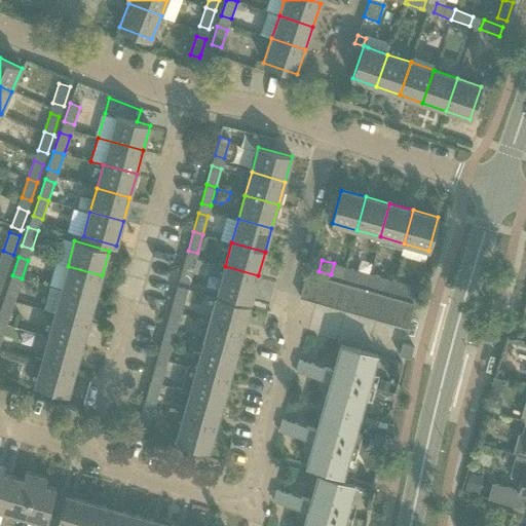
[(189,283),(194,264),(185,261),(179,280),(189,283)]
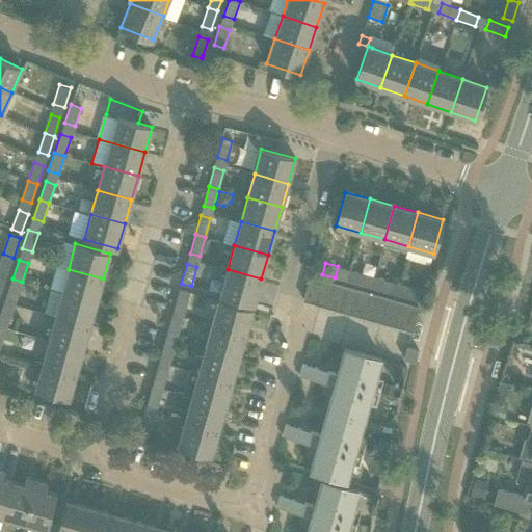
[(0,285),(3,287),(9,269),(0,265),(0,285)]
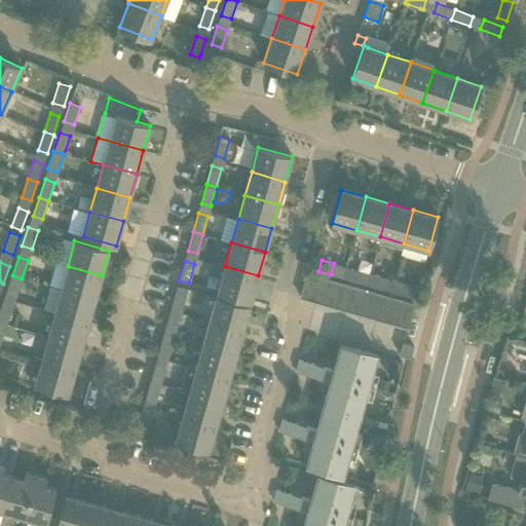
[(102,275),(68,266),(61,290),(96,299),(102,275)]
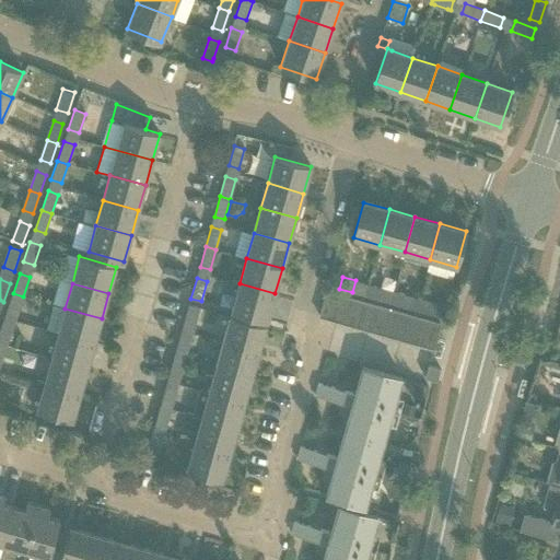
[(275,293),(240,283),(232,310),(268,321),(275,293)]
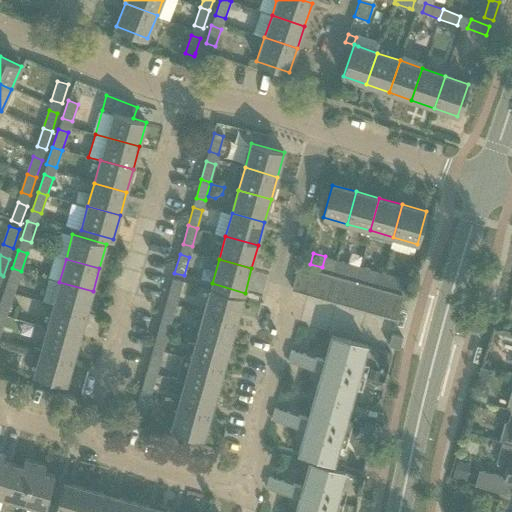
[(357,277),(360,267),(348,263),(345,274),(357,277)]
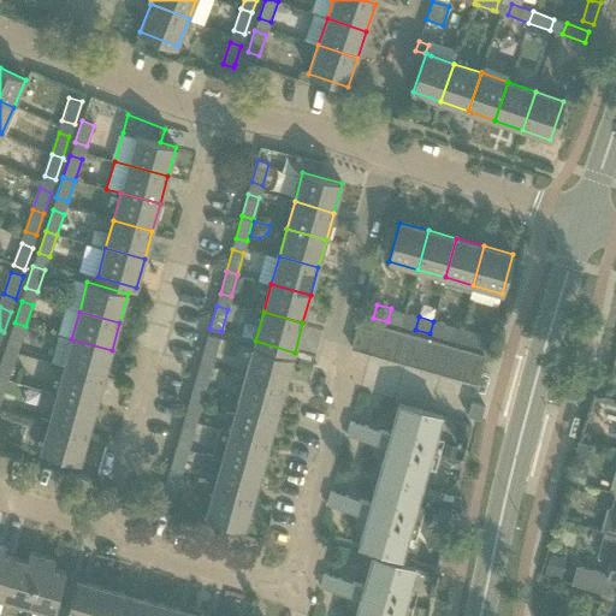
[(366,353),(374,325),(360,321),(351,348),(366,353)]
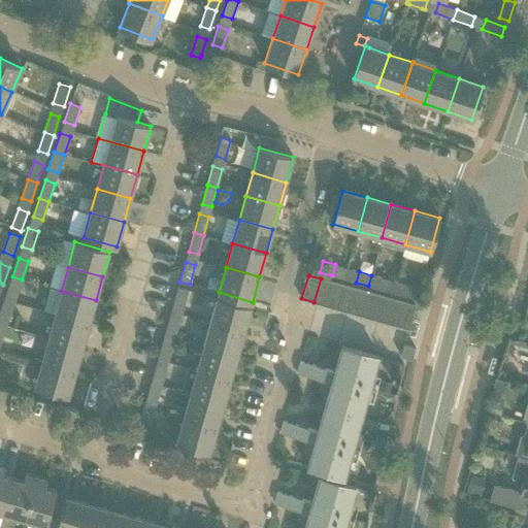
[(371,275),(368,286),(380,289),(383,278),(371,275)]
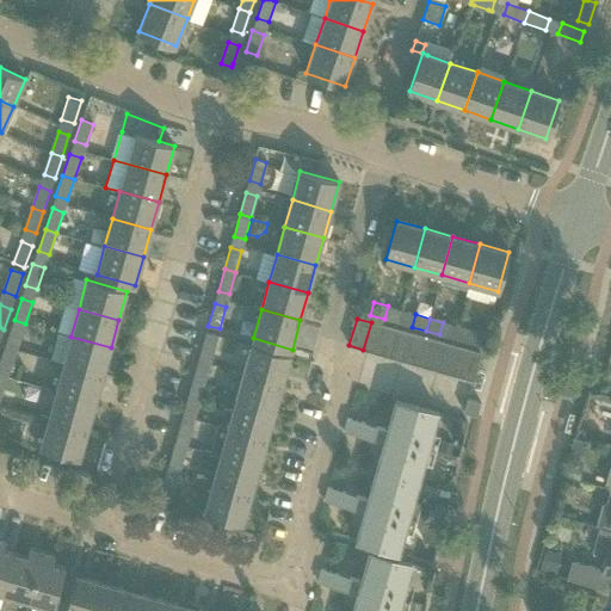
[(25,323),(14,320),(7,340),(18,345),(25,323)]
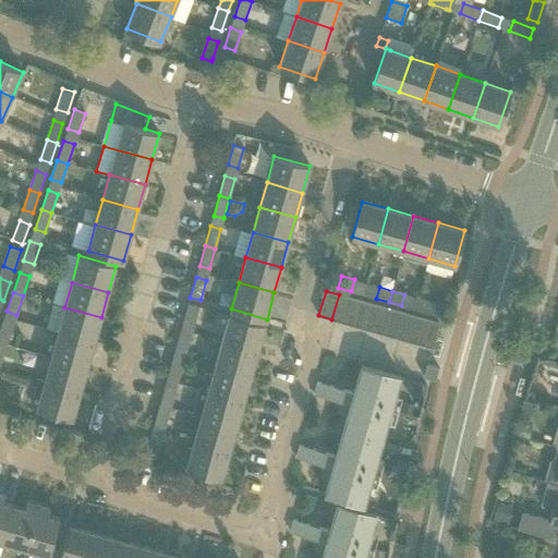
[(339,294),(331,319),(343,323),(351,298),(339,294)]
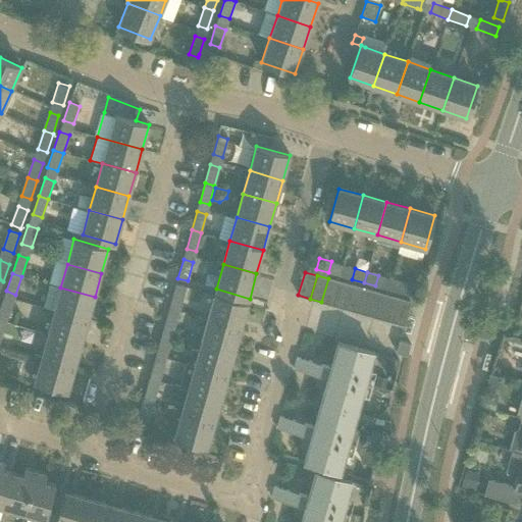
[(340,282),(328,278),(321,302),(333,305),(340,282)]
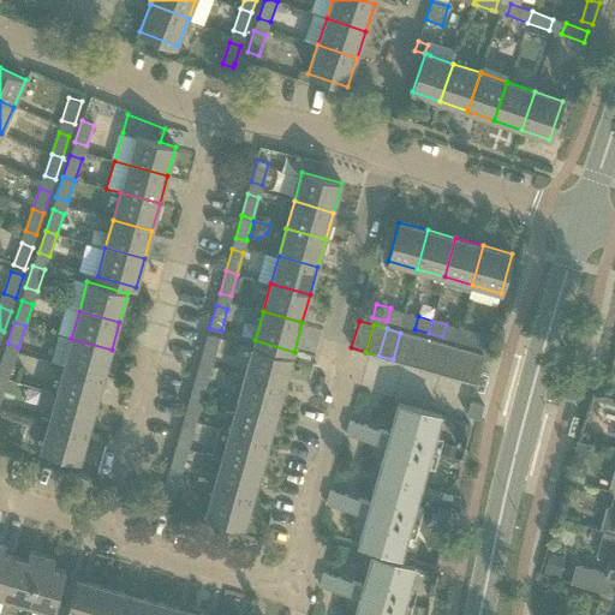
[(415,336),(400,333),(393,359),(406,364),(415,336)]
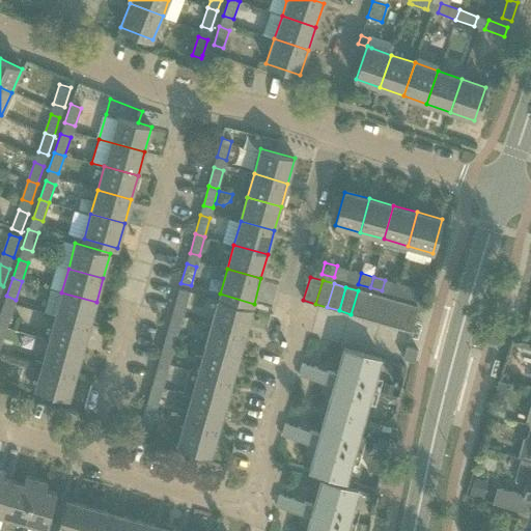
[(410,287),(407,298),(419,302),(422,290),(410,287)]
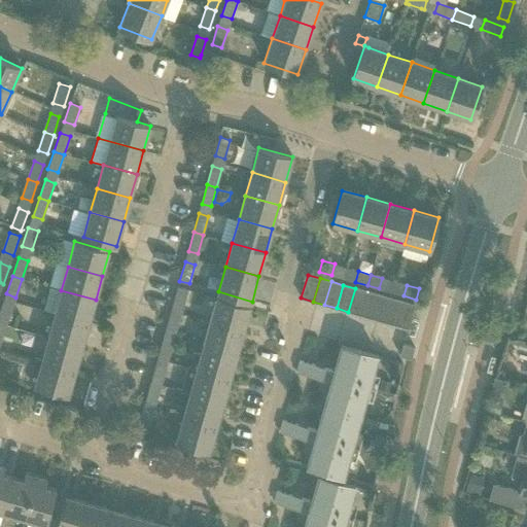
[(187,289),(178,286),(173,306),(182,309),(187,289)]
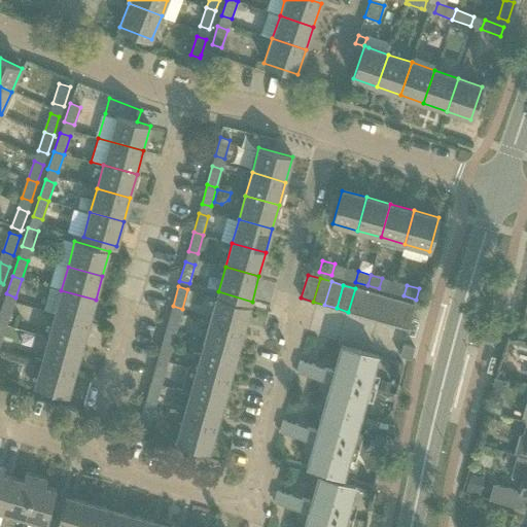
[(355,288),(348,312),(359,315),(366,291),(355,288)]
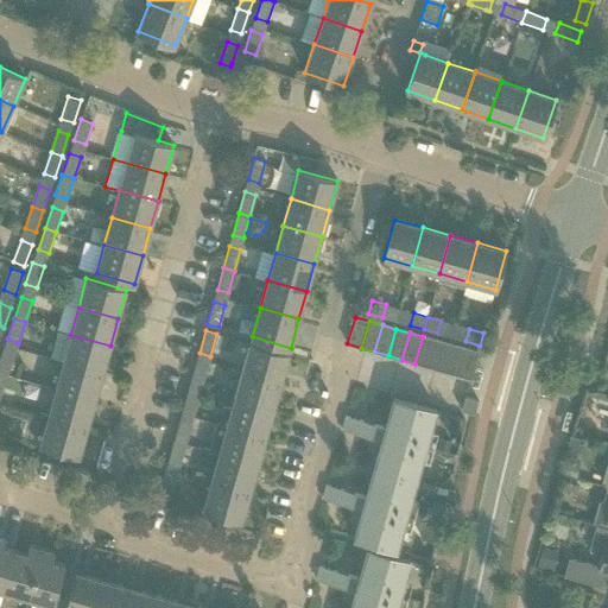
[(111,346),(70,335),(63,361),(102,373),(111,346)]
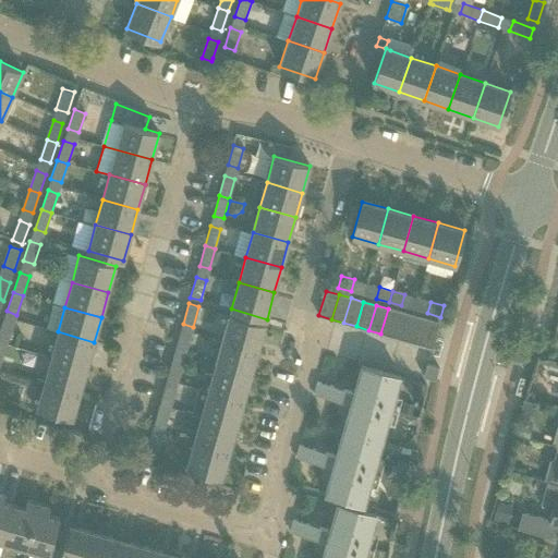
[(388,308),(380,334),(393,337),(400,312),(388,308)]
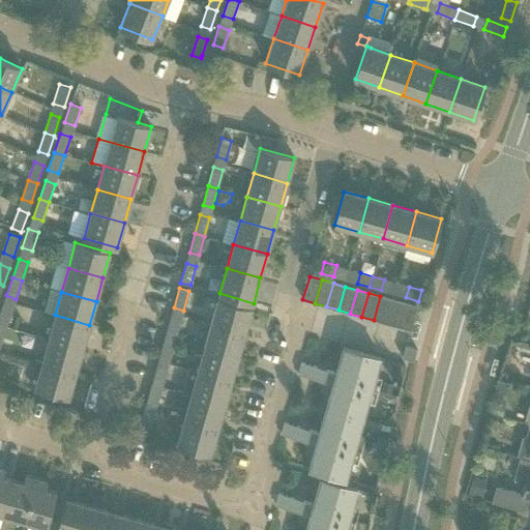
[(380,296),(374,320),(385,323),(391,300),(380,296)]
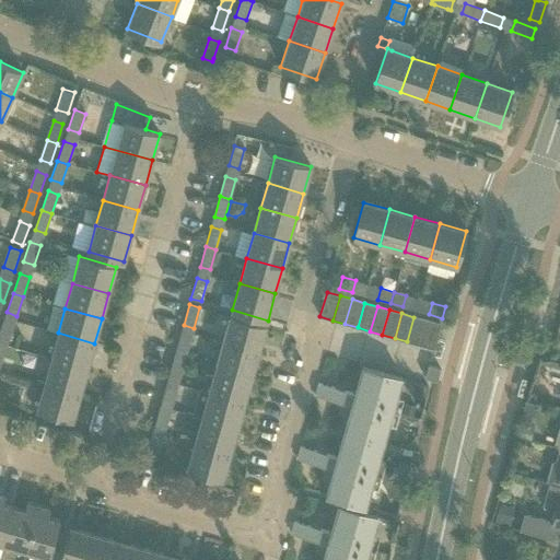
[(230,316),(223,342),(258,352),(266,326),(230,316)]
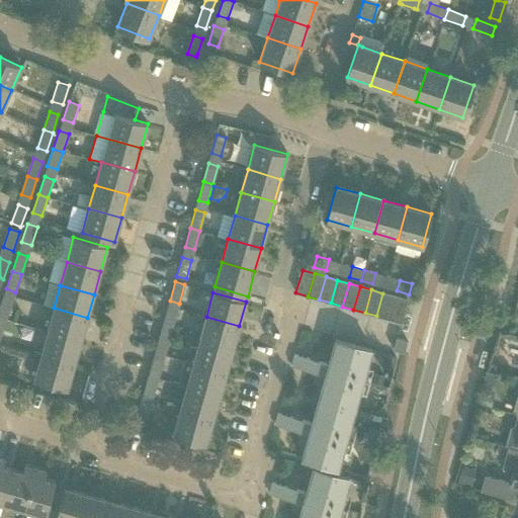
[(382,293),(376,316),(387,320),(395,296),(382,293)]
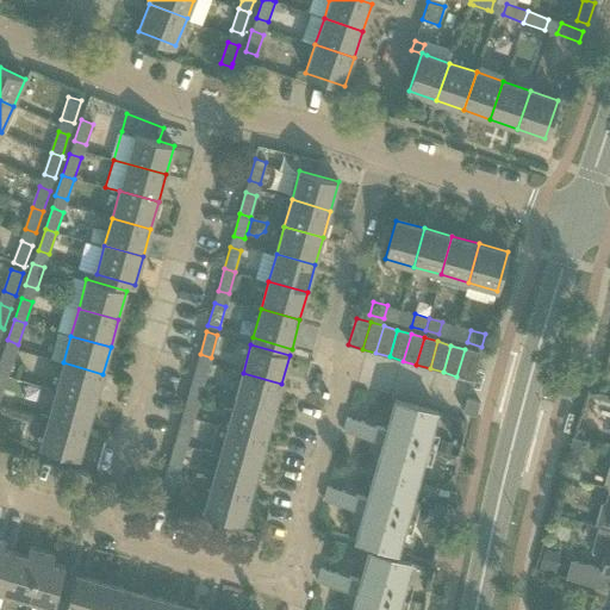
[(465,349),(456,377),(472,380),(479,353),(465,349)]
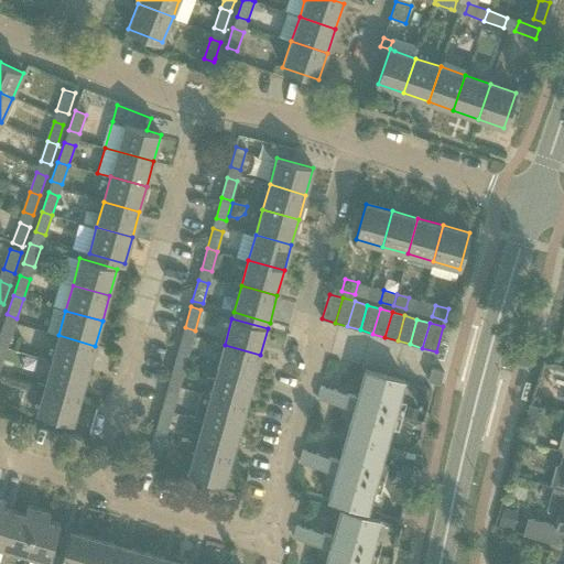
[(2,325),(0,329),(0,345),(7,348),(13,328),(2,325)]
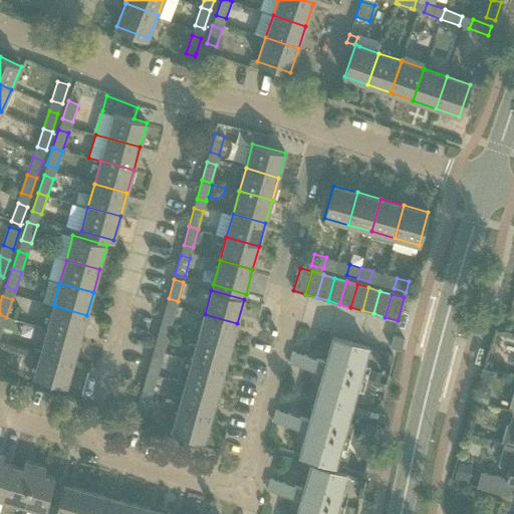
[(86,315),(53,305),(47,328),(80,337),(86,315)]
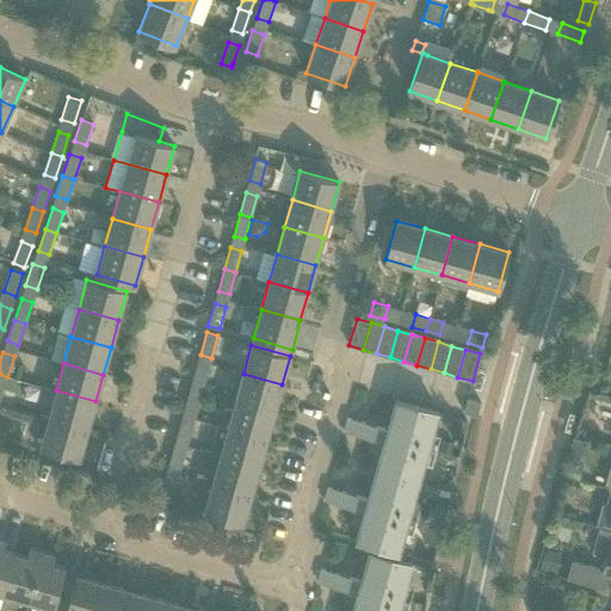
[(197,366),(191,388),(202,392),(208,370),(197,366)]
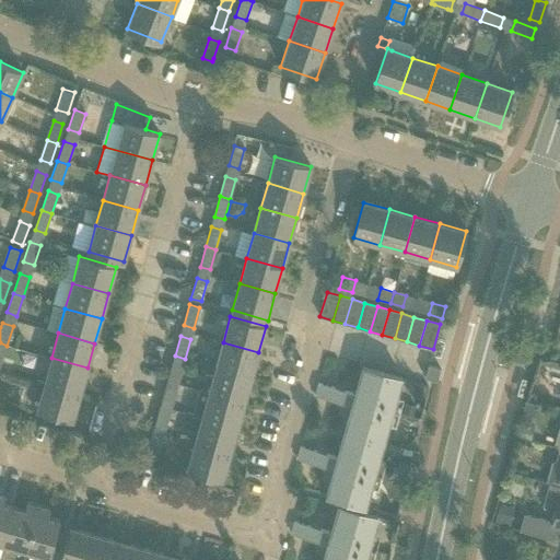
[(223,342),(216,368),(252,377),(258,352),(223,342)]
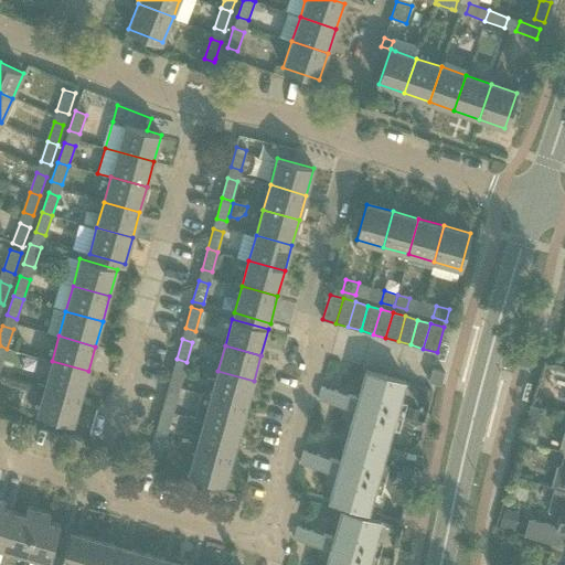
[(187,362),(177,359),(171,379),(181,382),(187,362)]
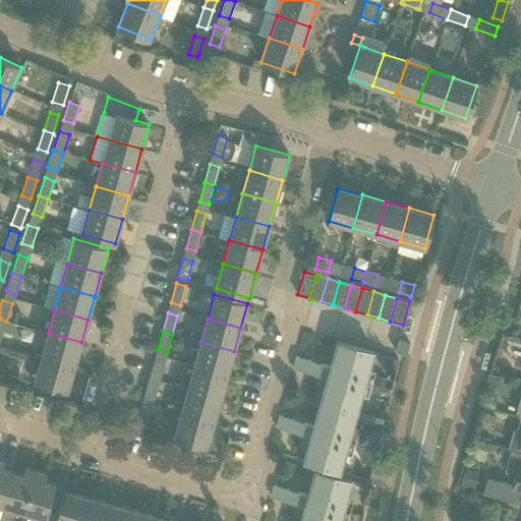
[(81,342),(48,333),(42,356),(75,365),(81,342)]
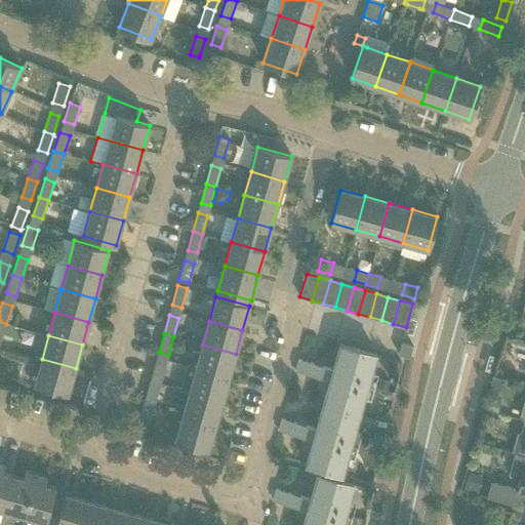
[(401,342),(398,355),(410,358),(413,347),(401,342)]
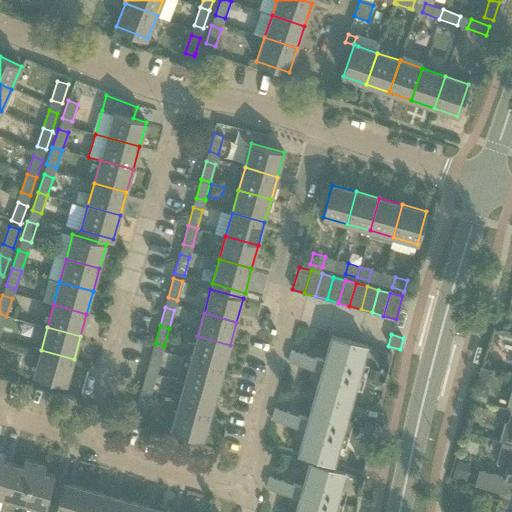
[(197,336),(191,359),(223,368),(230,345),(197,336)]
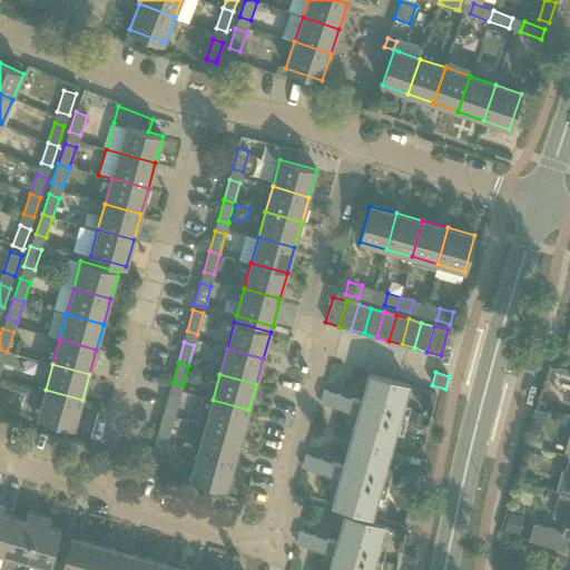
[(410,406),(403,404),(409,385),(369,374),(362,401),(351,397),(347,410),(357,413),(351,439),(391,451),(395,432),(402,434),(410,406)]
